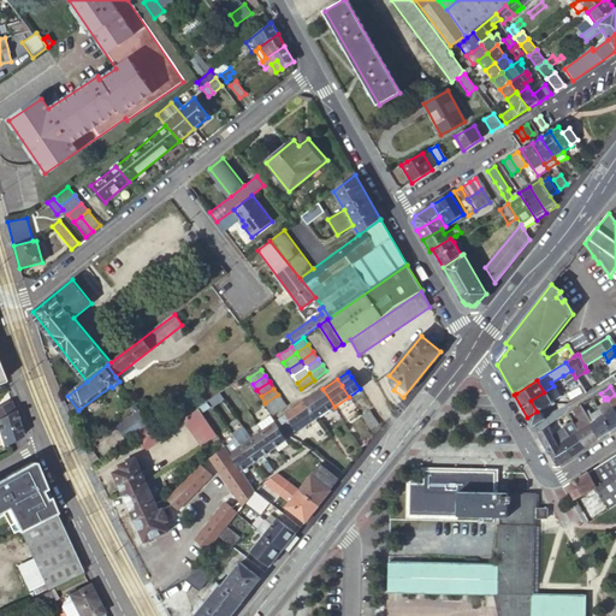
[(335,407),(323,389),(307,400),(319,418),(335,407)]
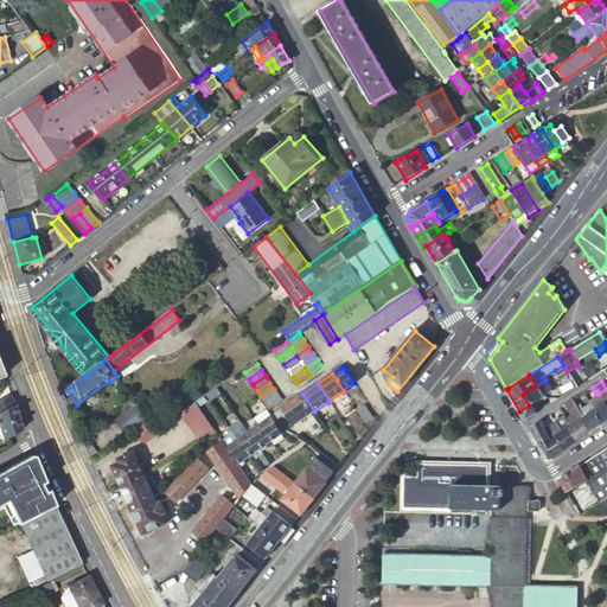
[(529,406),(519,411),(524,420),(525,419),(534,414),(536,413),(531,404),(535,403),(541,400),(542,401),(544,400),(543,398),(536,387),(523,395),(529,406)]
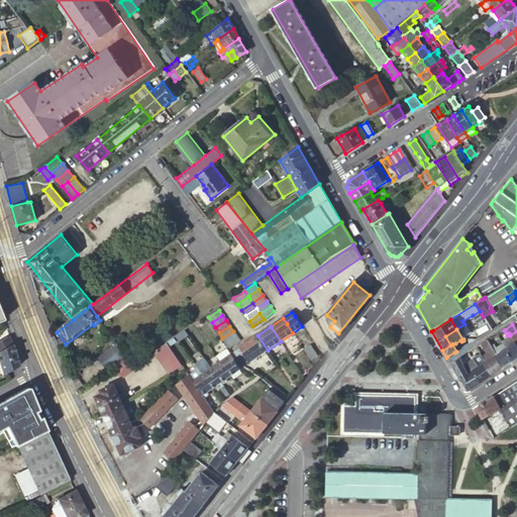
[(226,343),(236,336),(233,331),(222,338),(226,343)]
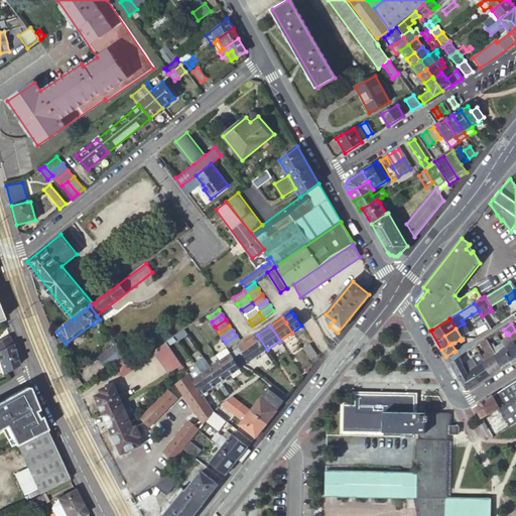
[(504,336),(510,346),(514,344),(509,335),(508,333),(506,335),(504,336)]
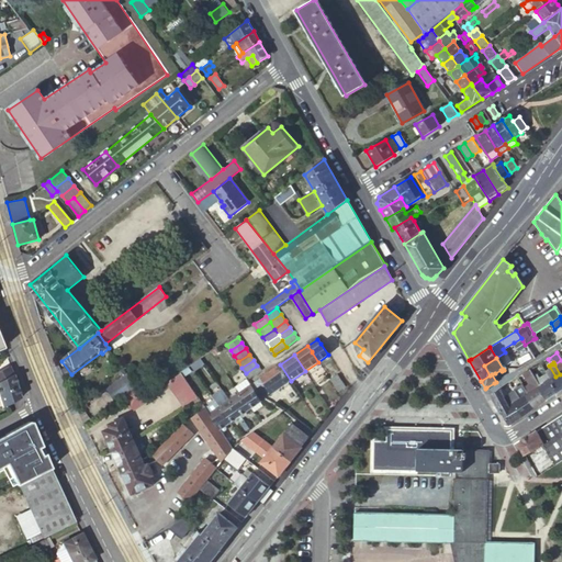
[(291,381),(280,364),(260,379),(263,384),(270,393),(271,395),(291,381)]
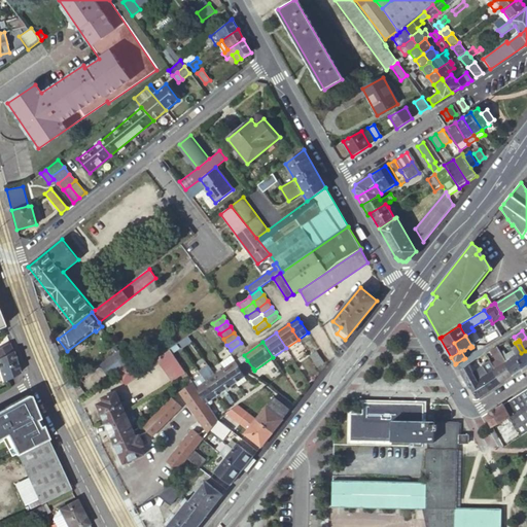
[(245,348),(241,343),(231,350),(234,355),(245,348)]
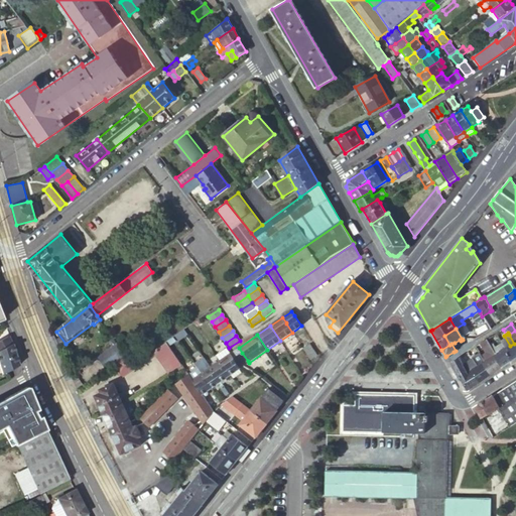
[(0,341),(0,350),(11,345),(8,337),(0,341)]
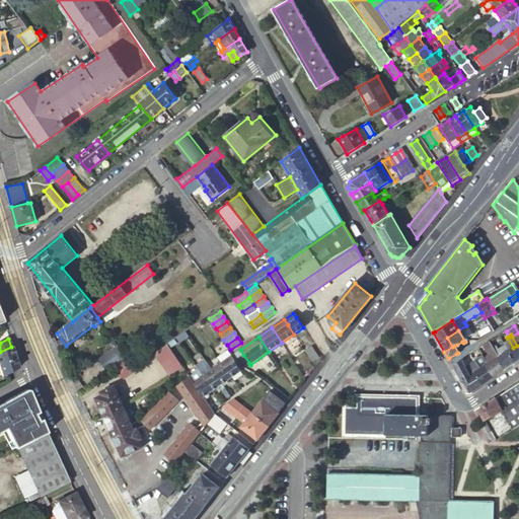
[(498,344),(495,339),(488,343),(492,348),(497,345),(498,344)]
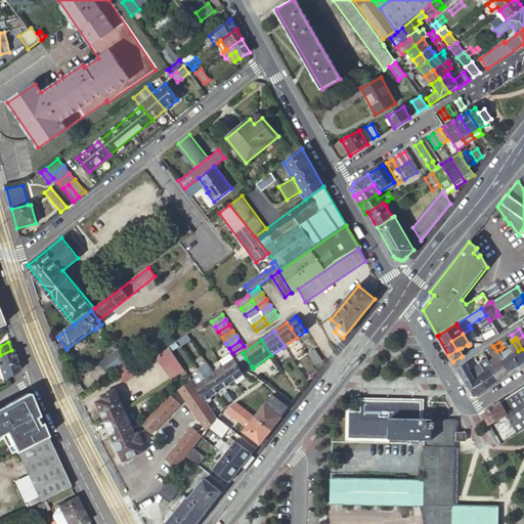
[(492,346),(488,349),(494,359),(488,362),(489,363),(490,364),(492,368),(503,361),(499,356),(496,352),(496,351),(492,346)]
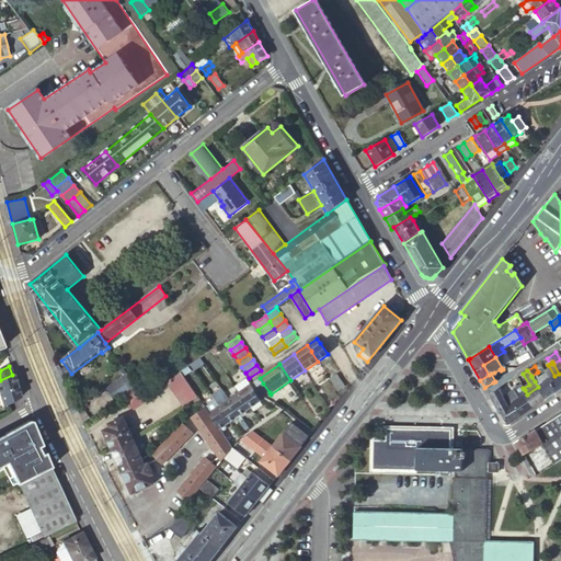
[(197,396),(181,371),(167,381),(183,405),(197,396)]
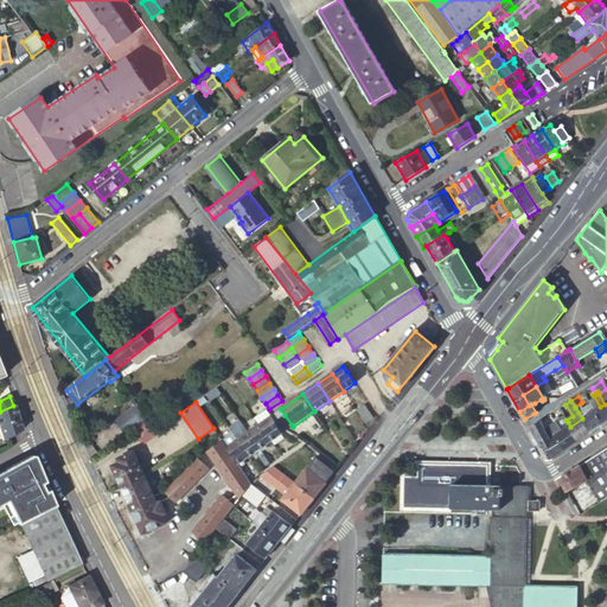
[(575,408),(579,413),(585,409),(581,403),(575,407),(575,408)]
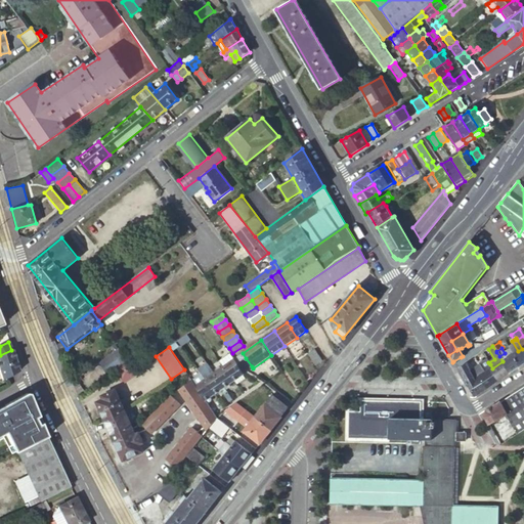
[(16,360),(12,349),(11,350),(0,355),(0,367),(3,366),(16,360)]
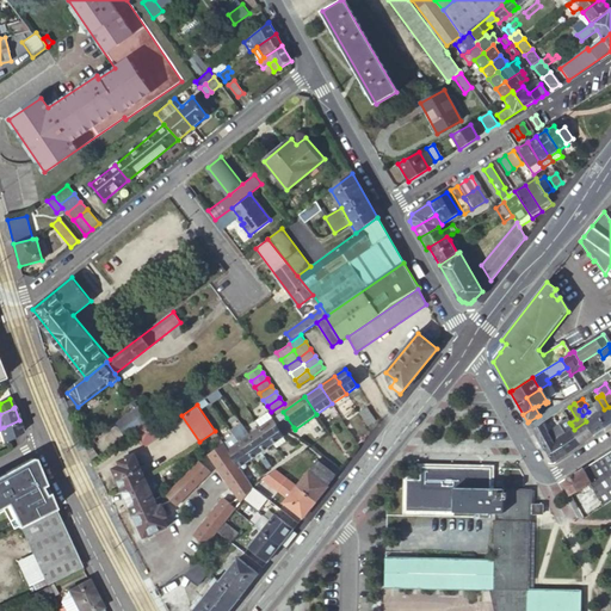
[(150,421),(140,407),(116,424),(128,438),(136,432),(150,421)]
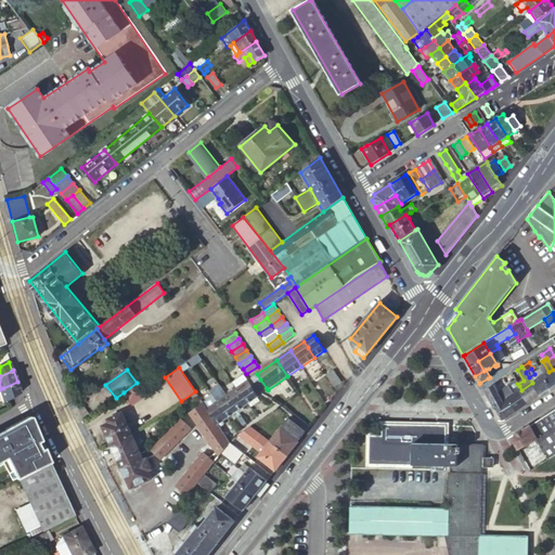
[(326,375),(334,387),(340,383),(333,370),(326,375)]
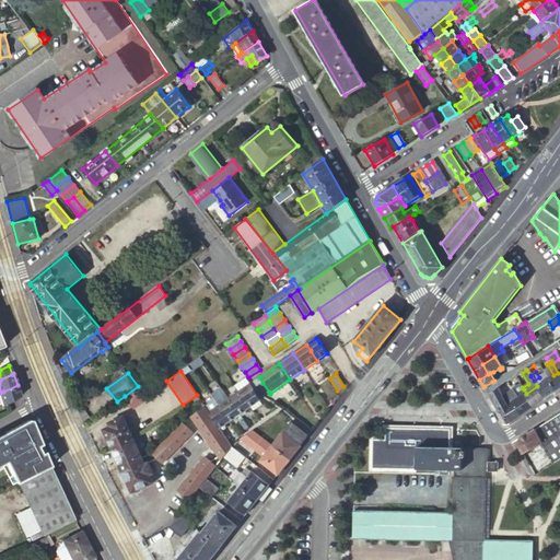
[(555,393),(559,388),(559,376),(558,373),(553,375),(547,380),(555,393)]
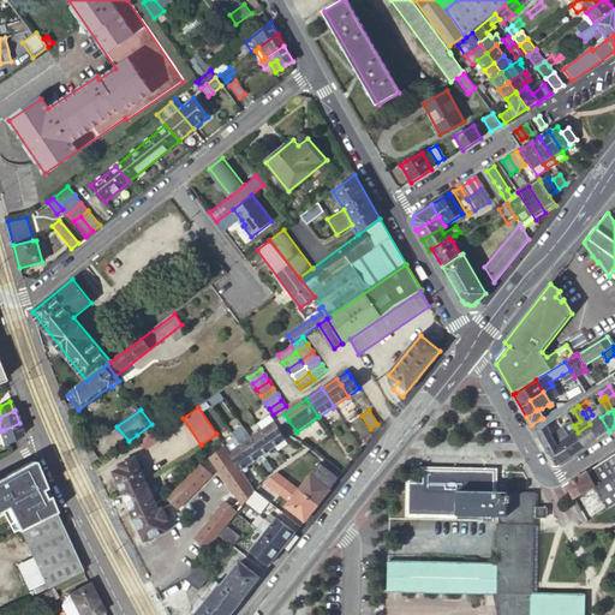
[(282,425),(290,435),(296,430),(288,421),(285,415),(279,418),(282,425)]
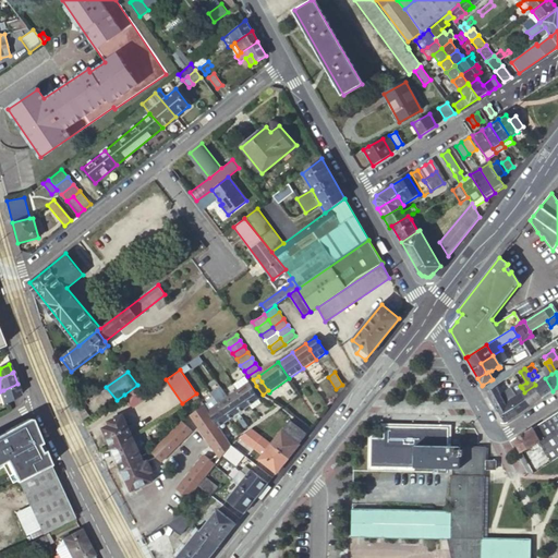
[(234,384),(239,390),(249,384),(249,383),(245,377),(234,384)]
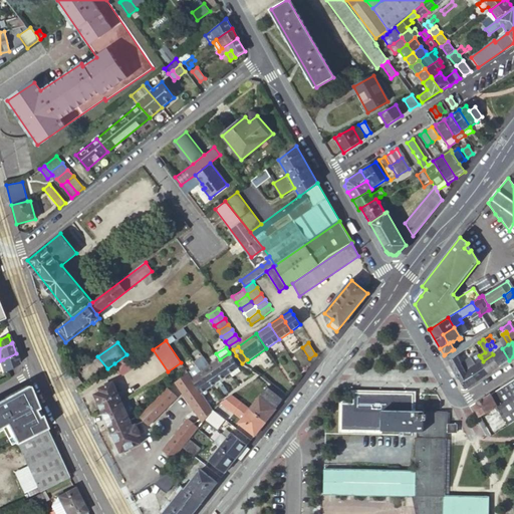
[(509,360),(502,348),(493,354),(500,366),(509,360)]
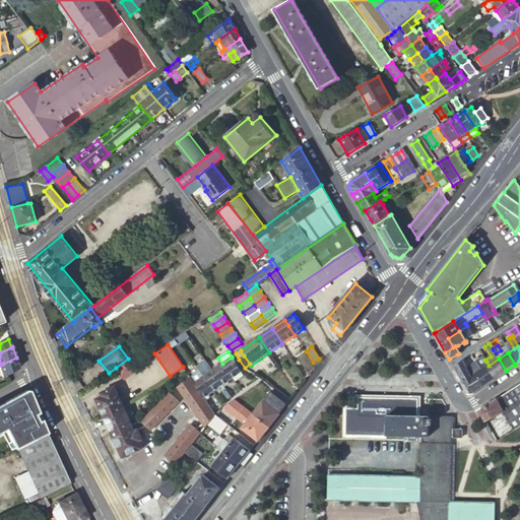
[(3,364),(0,365),(0,369),(2,377),(5,375),(19,368),(16,358),(3,364)]
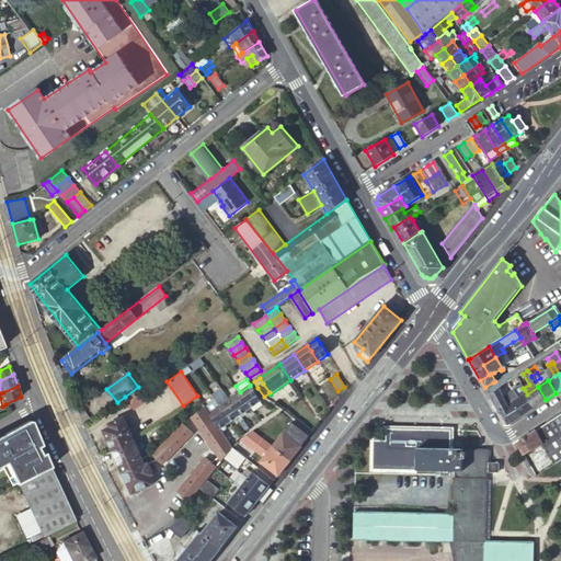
[(253,391),(250,386),(240,392),(243,398),(244,398),(251,409),(262,401),(254,390),(253,391)]
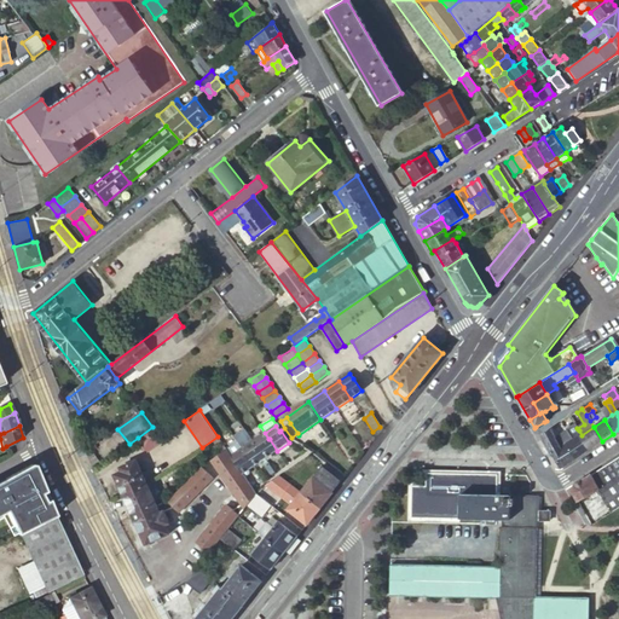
[(168,439),(165,434),(161,438),(152,427),(138,438),(149,452),(168,439)]
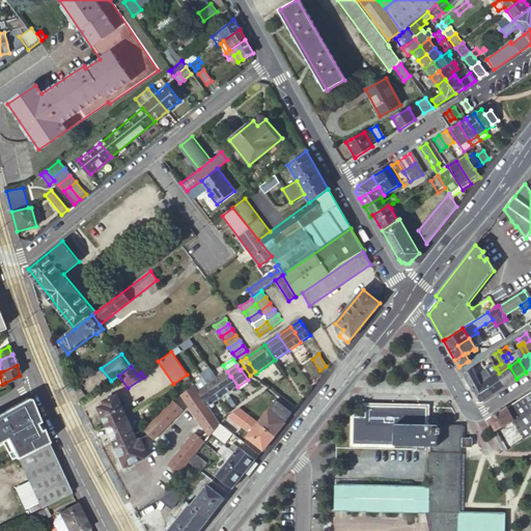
[(516,379),(509,366),(499,373),(497,373),(505,386),(516,379)]
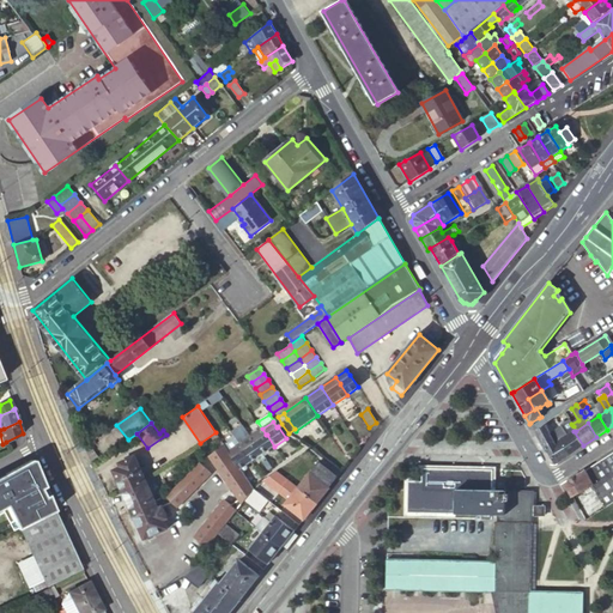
[(236,438),(240,444),(250,436),(243,425),(232,432),(236,438)]
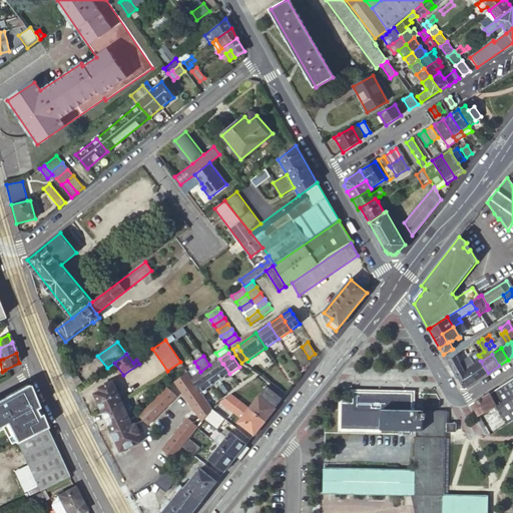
[(476,381),(488,373),(480,361),(482,361),(480,357),(479,356),(470,361),(473,366),(469,369),(476,381)]
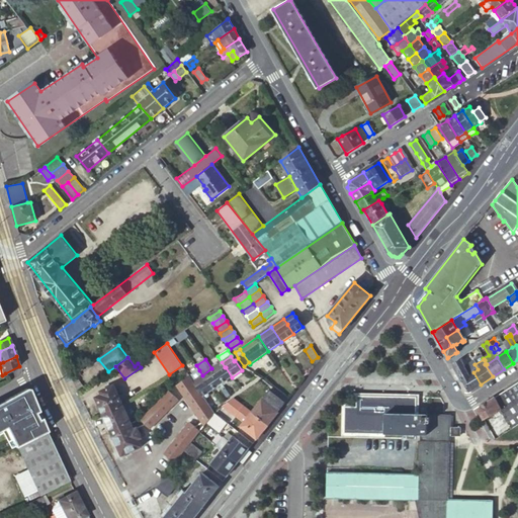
[(459,360),(452,364),(460,380),(468,375),(464,367),(459,360)]
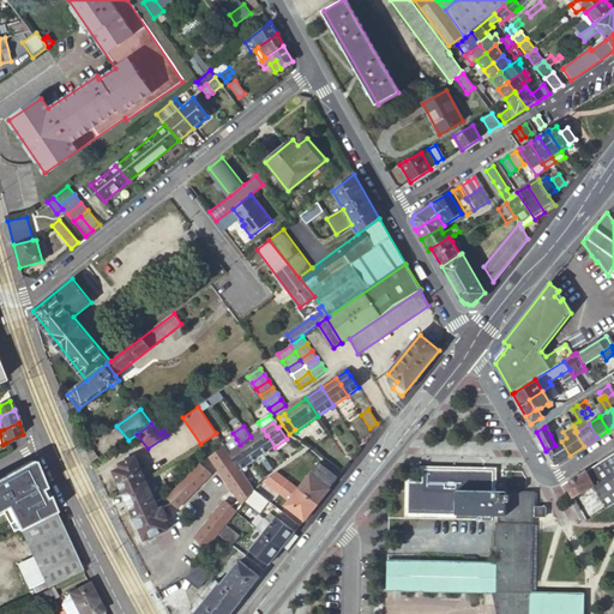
[(563,432),(561,428),(551,435),(555,445),(561,441),(566,438),(563,432)]
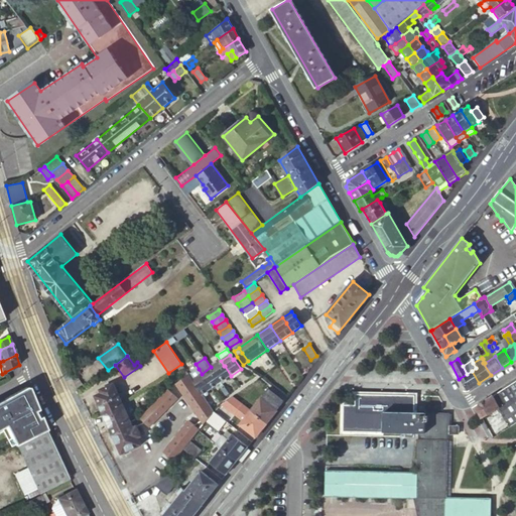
[(224,366),(221,361),(211,367),(222,382),(231,376),(225,366),(224,366)]
